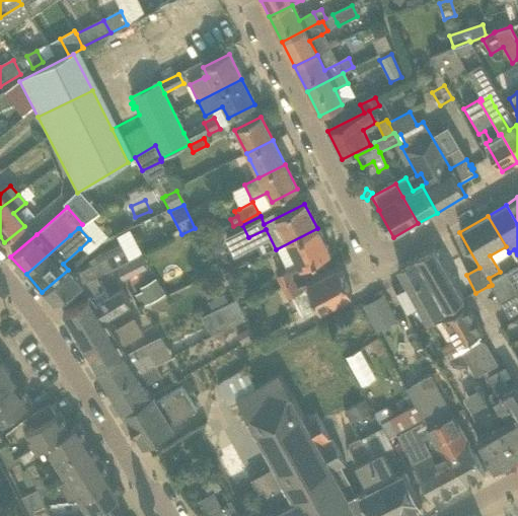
[(290,275),(296,271),(330,253),(317,228),(276,249),(287,271),(276,277),(281,288),(293,282),(290,275)]
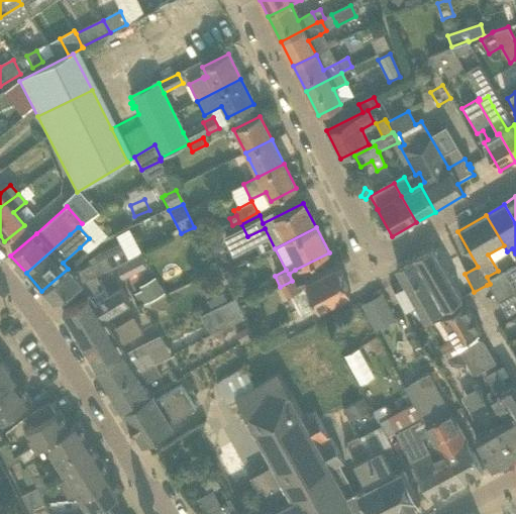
[(117,234),(127,259),(139,253),(129,229),(117,234)]
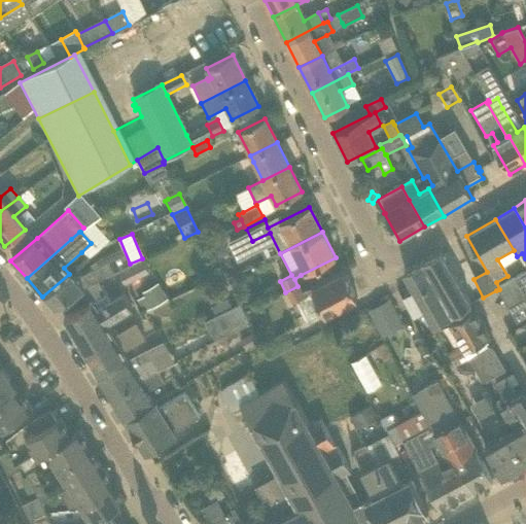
[(229,252),(222,241),(211,248),(217,259),(229,252)]
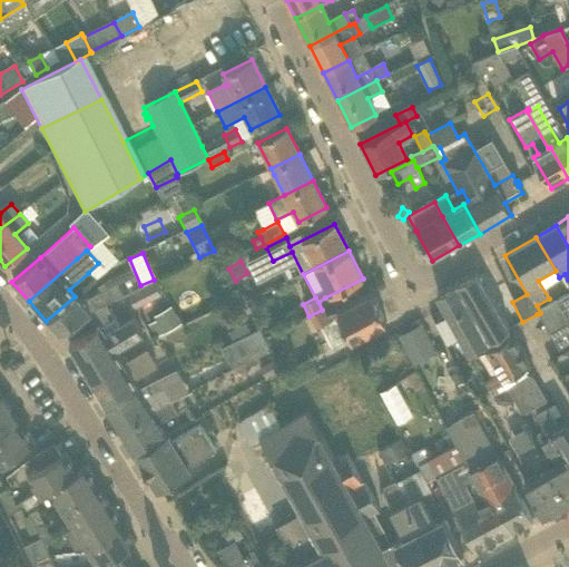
[(99,286),(102,293),(89,300),(79,301),(75,296),(46,321),(58,334),(86,316),(90,313),(91,314),(106,306),(126,295),(140,287),(131,270),(99,286)]
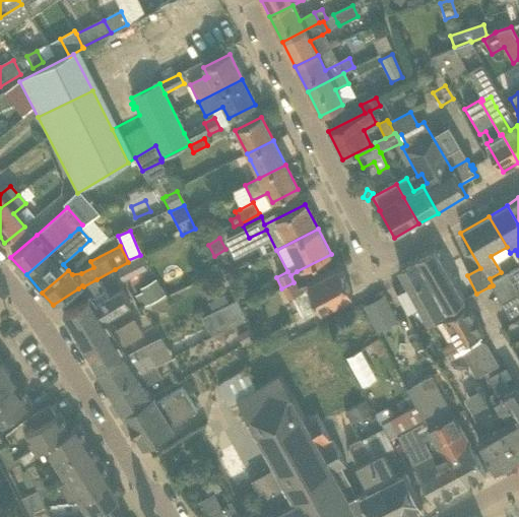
[(446,311),(464,301),(434,249),(416,259),(446,311)]
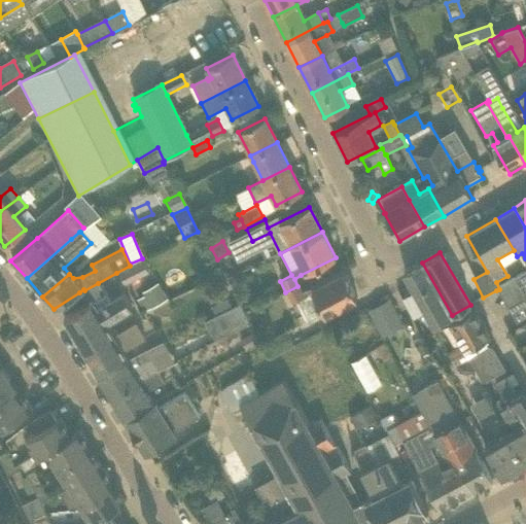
[(125,287),(148,274),(140,259),(130,266),(116,273),(125,287)]
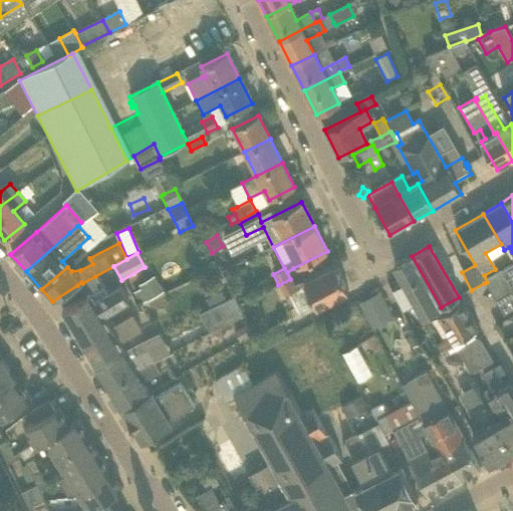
[(412,256),(394,266),(424,317),(441,307),(412,256)]
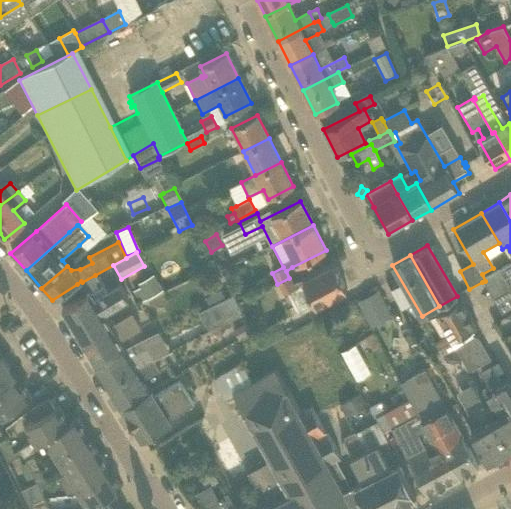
[(315,307),(346,291),(333,265),(292,285),(289,278),(277,284),(283,295),(294,289),(295,291),(301,287),(304,294),(308,292),(315,307)]
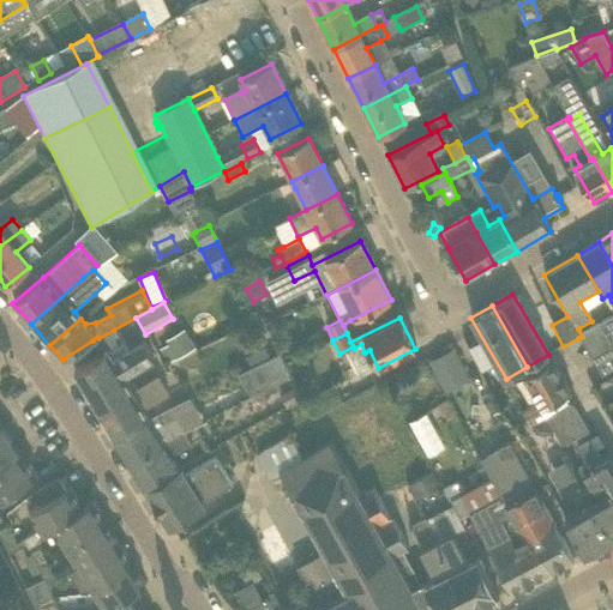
[(612,318),(594,327),(594,330),(582,337),(578,338),(601,376),(612,369),(612,318)]
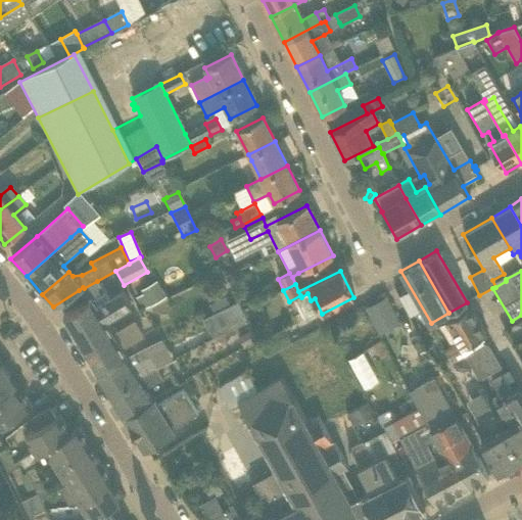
[(105,322),(105,323),(130,308),(121,292),(95,308),(92,301),(104,294),(97,281),(84,288),(83,287),(79,290),(88,303),(62,319),(84,353),(98,344),(90,331),(105,322)]
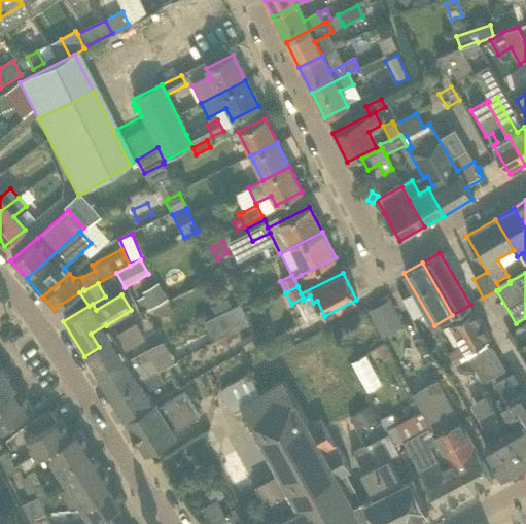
[(151,311),(167,301),(156,283),(141,293),(143,298),(151,311)]
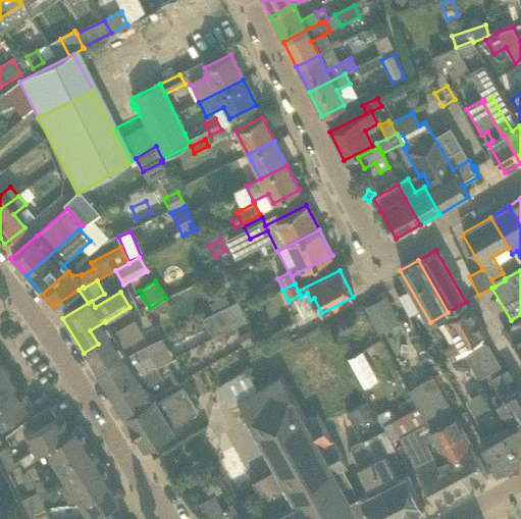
[(150,308),(142,295),(135,299),(143,312),(150,308)]
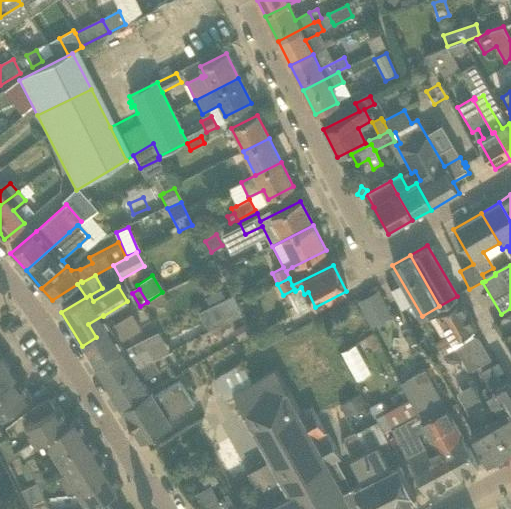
[(208,298),(213,306),(224,301),(219,292),(208,298)]
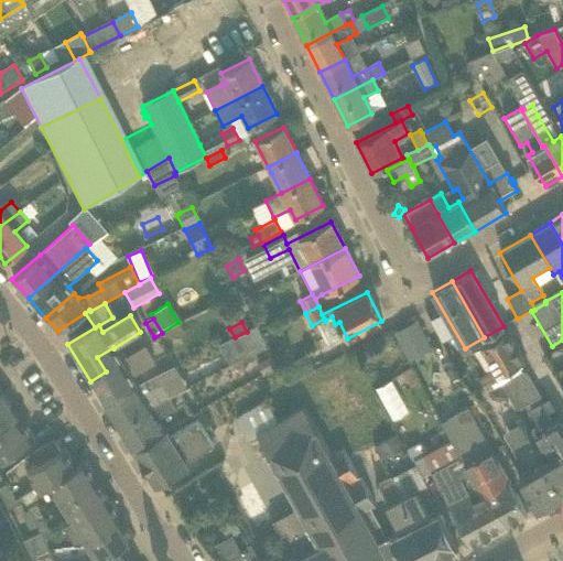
[(410,362),(431,351),(415,322),(394,332),(410,362)]
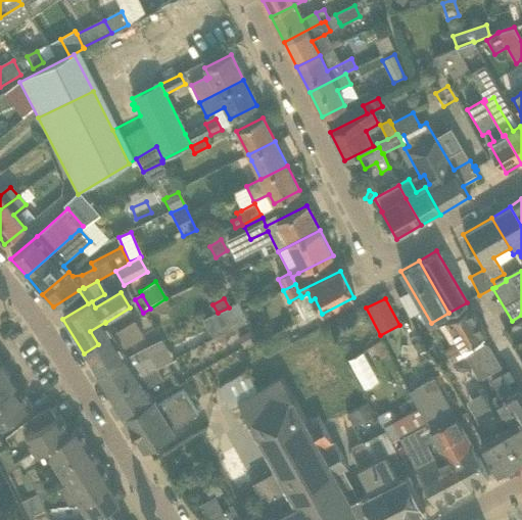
[(237,302),(229,308),(218,313),(202,320),(212,339),(247,322),(237,302)]
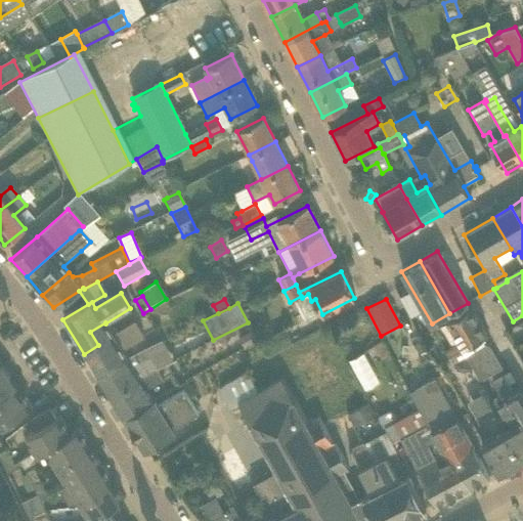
[(466,356),(484,345),(481,340),(487,337),(471,309),(445,322),(456,343),(444,350),(451,362),(465,355),(466,356)]
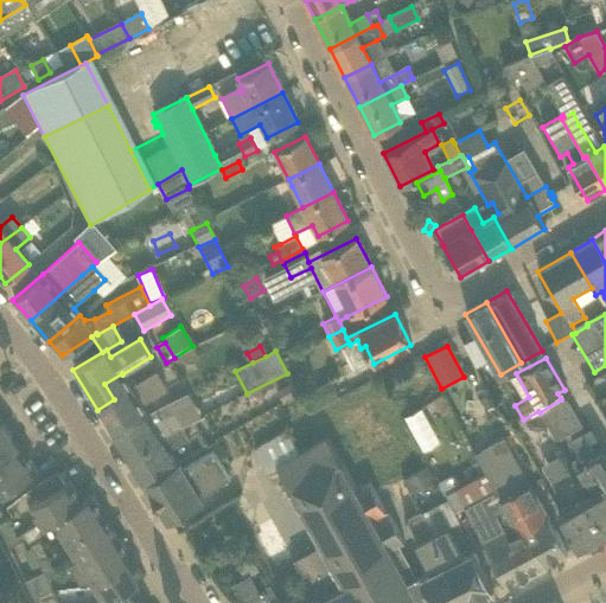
[(114,399),(97,410),(112,434),(113,434),(139,418),(145,415),(146,414),(141,405),(164,392),(153,376),(132,390),(122,374),(122,373),(104,384),(114,399)]
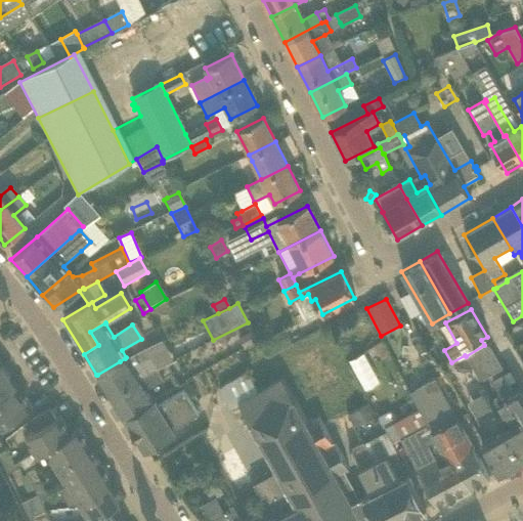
[(284,331),(261,342),(268,356),(291,345),(284,331)]
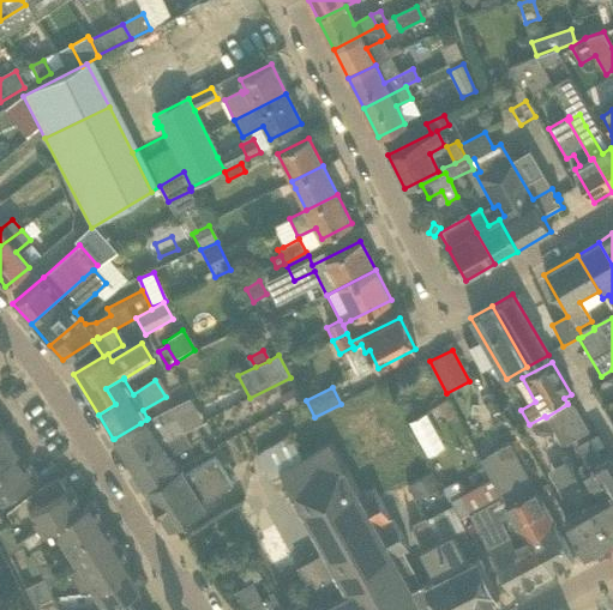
[(293,390),(277,398),(283,409),(299,402),(293,390)]
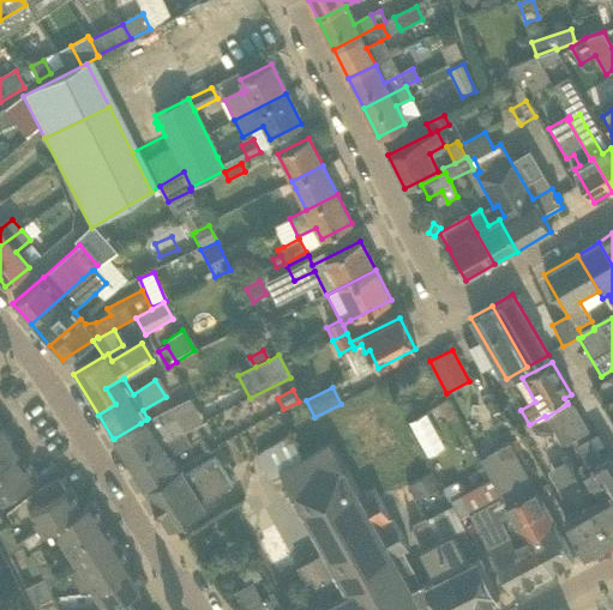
[(185,433),(194,428),(203,423),(190,399),(160,414),(146,420),(140,423),(114,439),(130,464),(184,432),(185,433)]
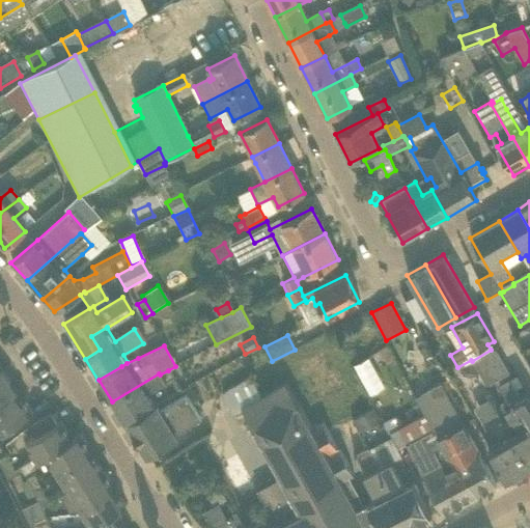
[(386,366),(395,360),(388,346),(378,352),(386,366)]
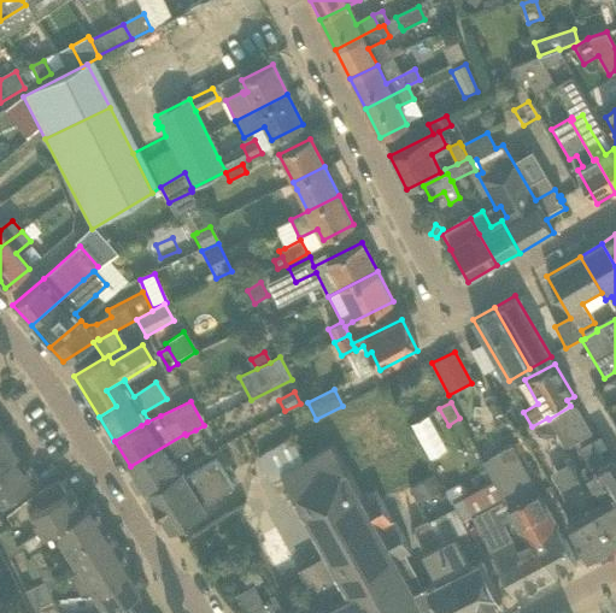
[(570,406),(549,419),(558,437),(585,424),(575,407),(570,406)]
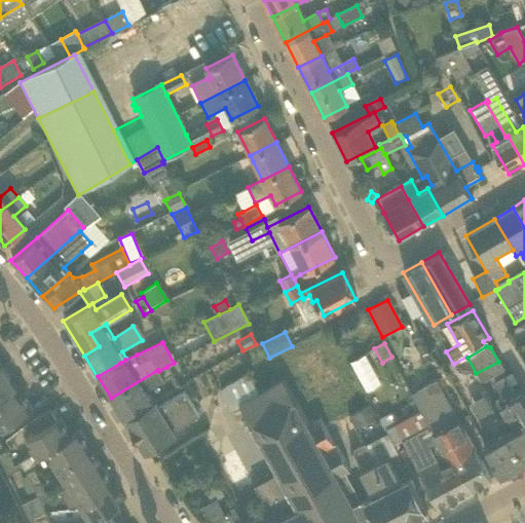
[(365,355),(349,363),(366,394),(381,385),(365,355)]
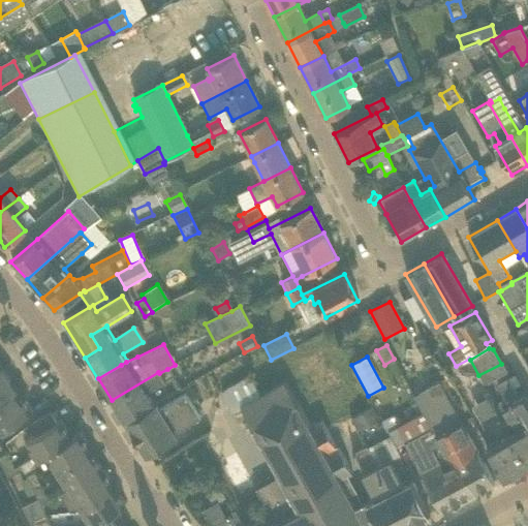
[(475,374),(468,362),(457,368),(461,376),(469,378),(475,374)]
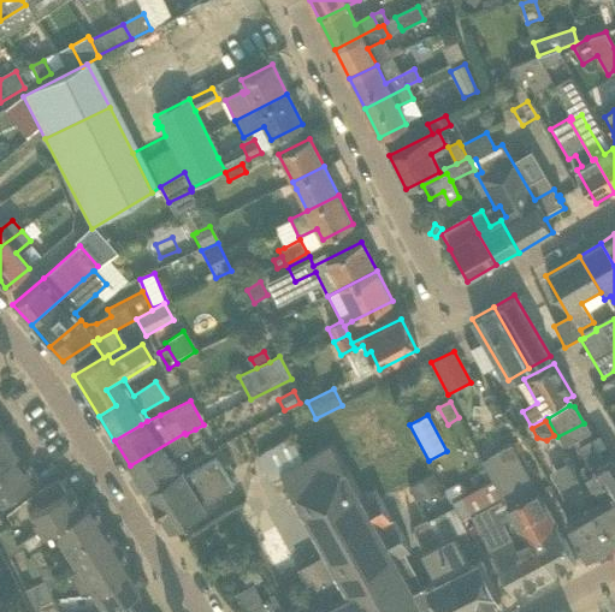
[(563,447),(590,434),(584,423),(557,437),(563,447)]
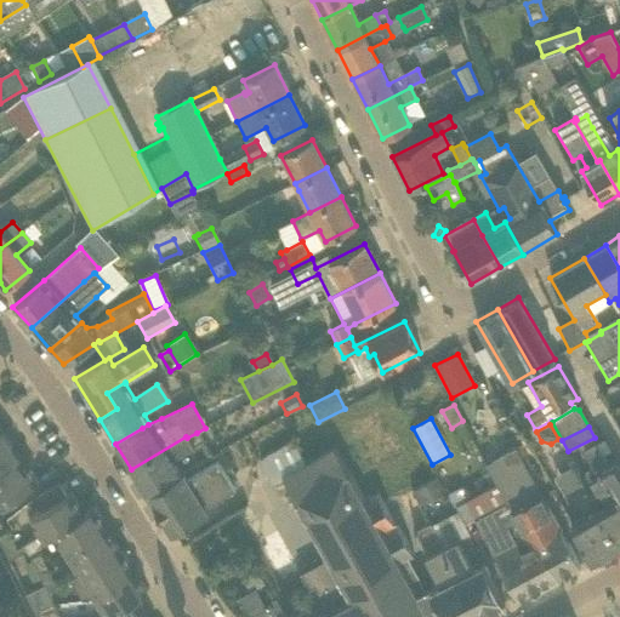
[(147,495),(180,475),(171,462),(193,449),(187,438),(186,436),(131,469),(147,495)]
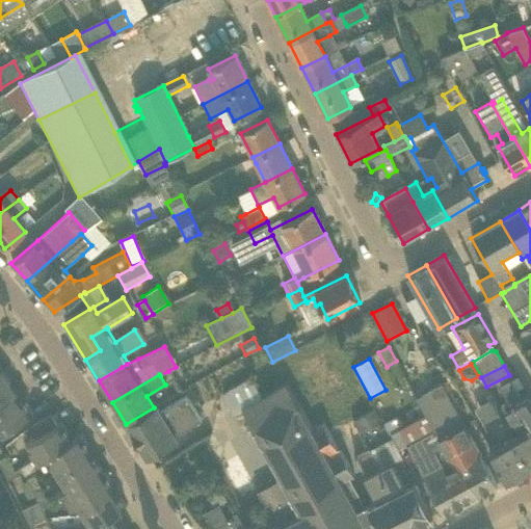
[(0,408),(18,395),(14,389),(5,378),(0,381),(0,408)]
